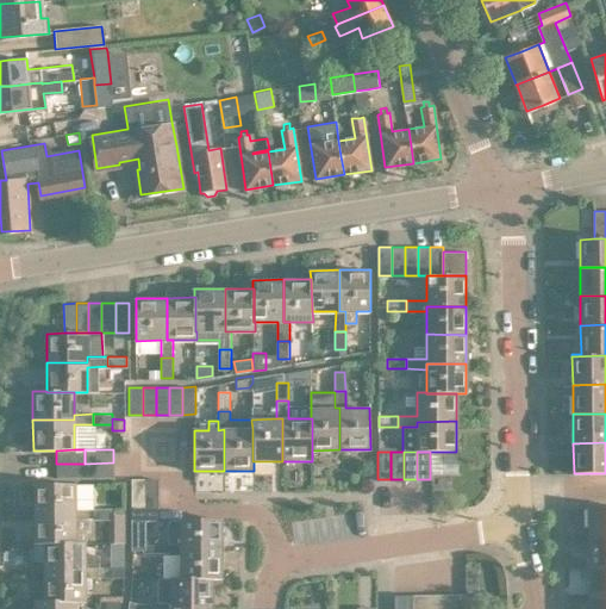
[(113,463),(85,464),(85,477),(114,476),(113,463)]
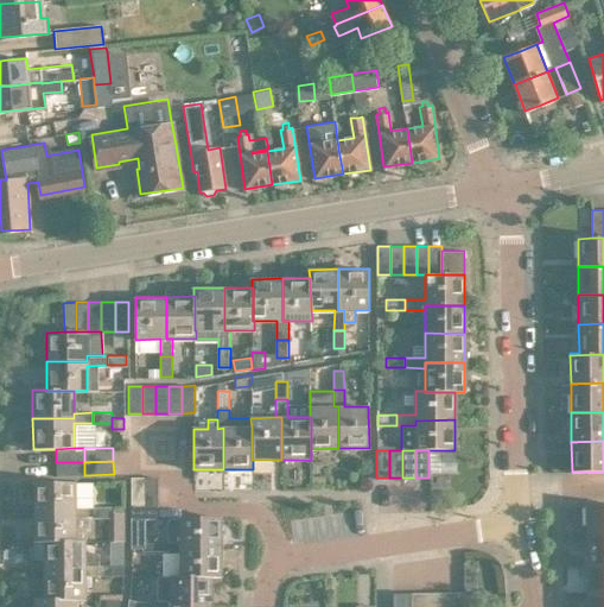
[(84,462),(56,462),(56,475),(84,475),(84,462)]
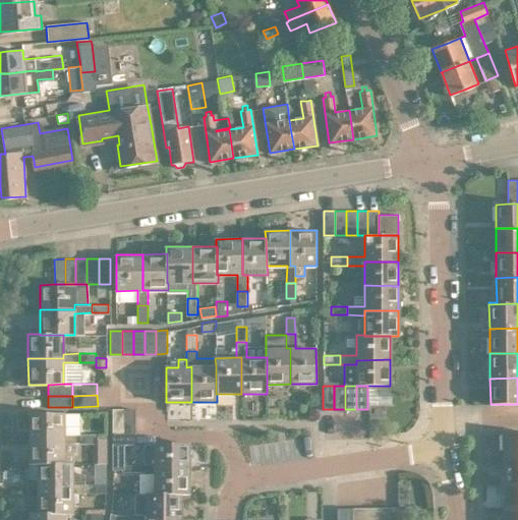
[(112,408),(113,434),(123,434),(123,408),(112,408)]
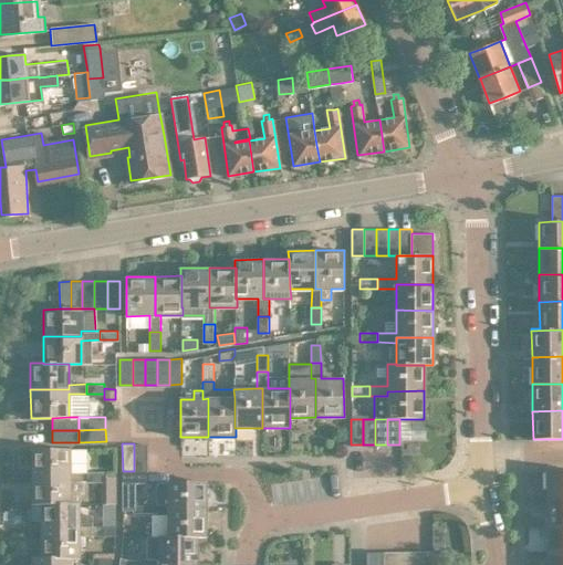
[(145,443),(134,443),(134,471),(146,470),(145,443)]
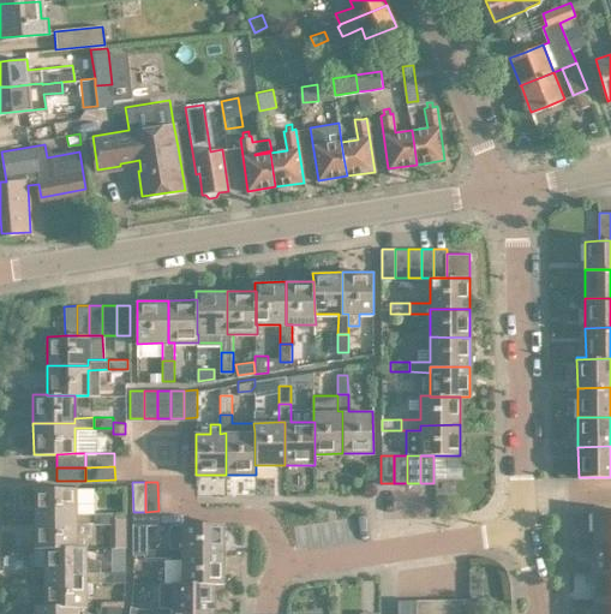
[(34,488),(34,519),(76,519),(76,513),(76,487),(34,488)]
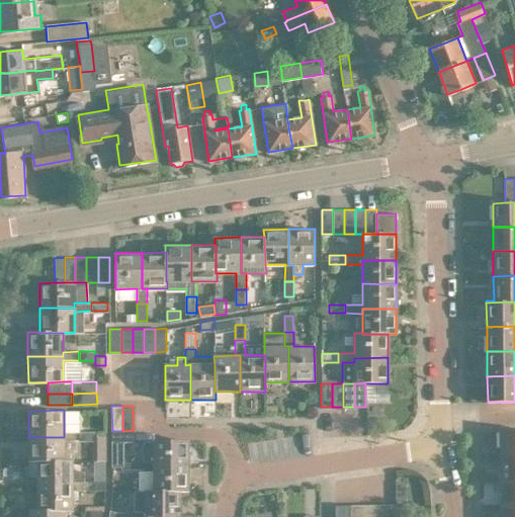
[(122,431),(112,431),(112,441),(134,441),(134,430),(122,431)]
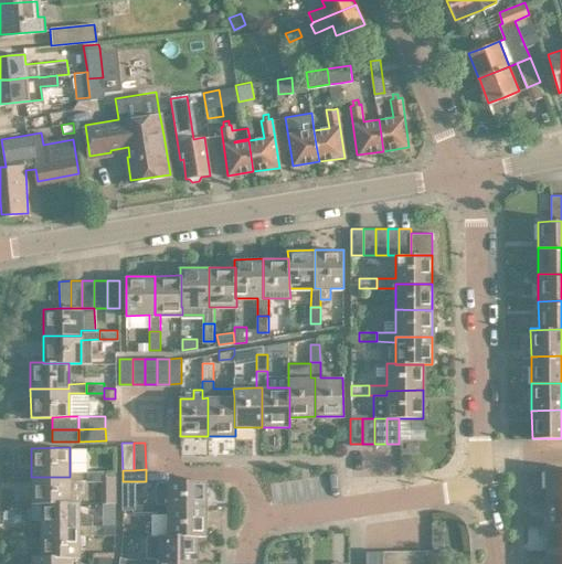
[(561,469),(543,470),(543,498),(561,498),(561,469)]
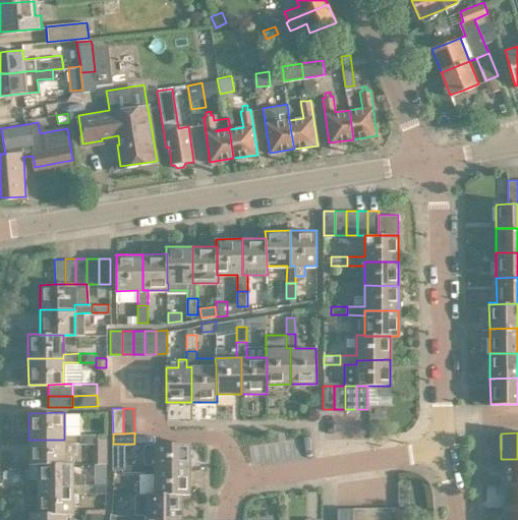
[(97,434),(79,435),(79,444),(92,443),(97,443),(97,438),(97,434)]
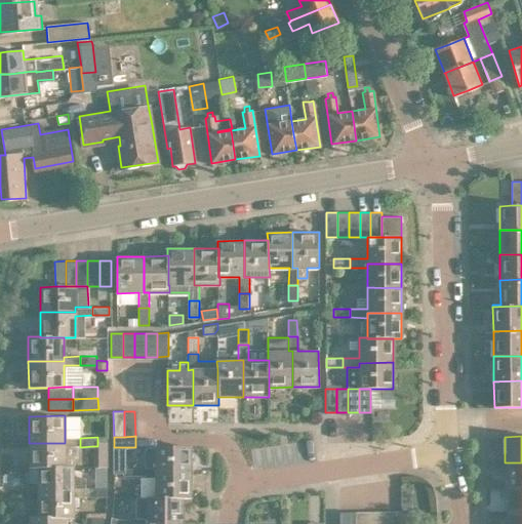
[(29,468),(37,468),(37,467),(65,467),(65,466),(65,447),(80,447),(80,438),(65,438),(65,443),(29,443),(29,468)]
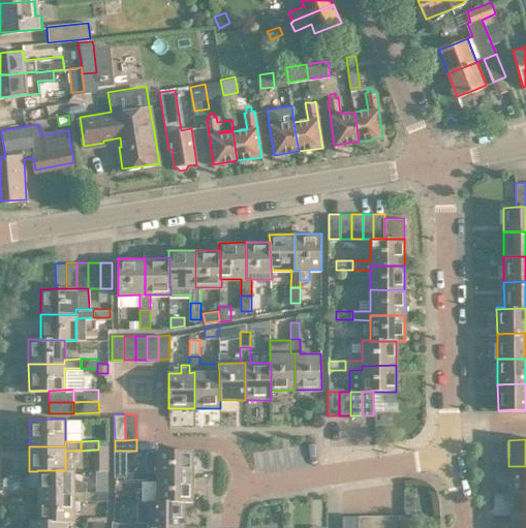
[(107,443),(98,444),(98,449),(93,449),(94,469),(109,468),(107,443)]
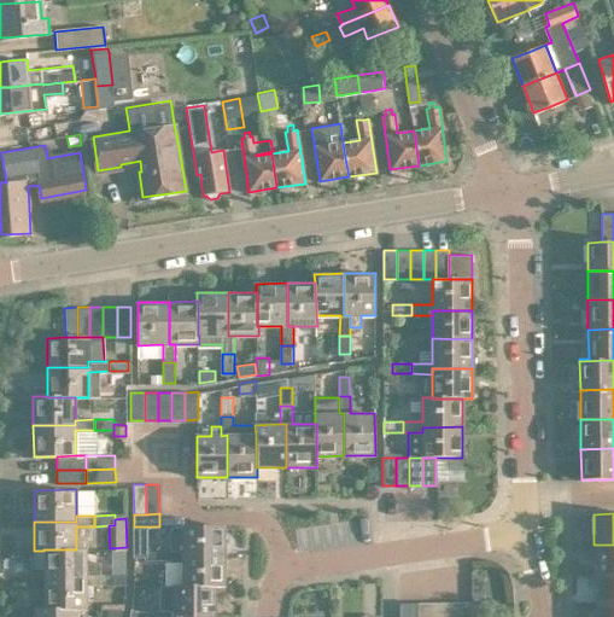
[(183,557),(224,557),(223,527),(183,527),(183,537),(173,537),(173,551),(163,551),(163,562),(183,562),(183,557)]
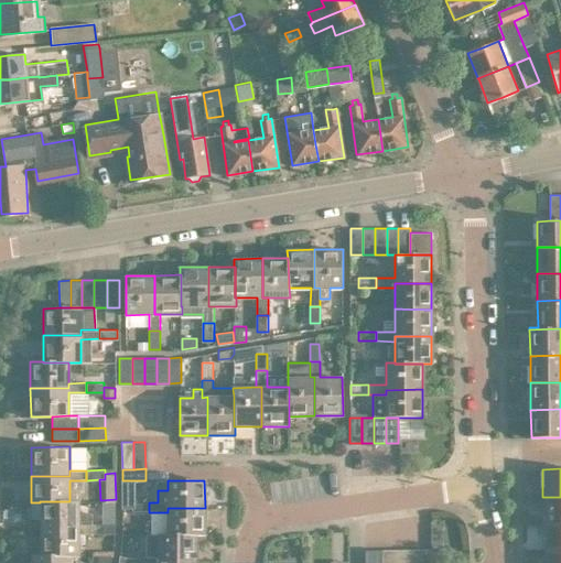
[(560,497),(542,497),(542,524),(560,523),(560,497)]
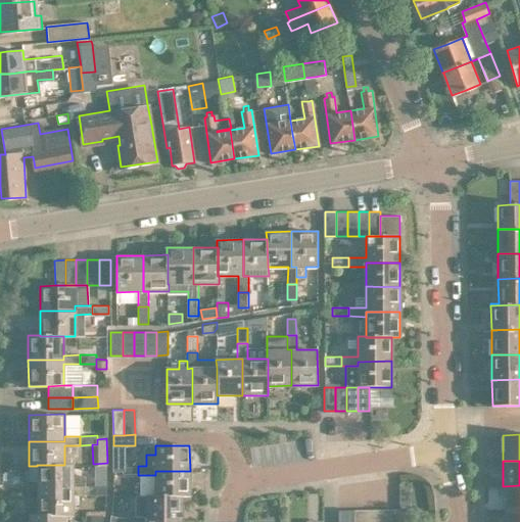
[(37,465),(37,466),(37,491),(73,491),(73,486),(73,464),(64,464),(64,465),(37,465)]
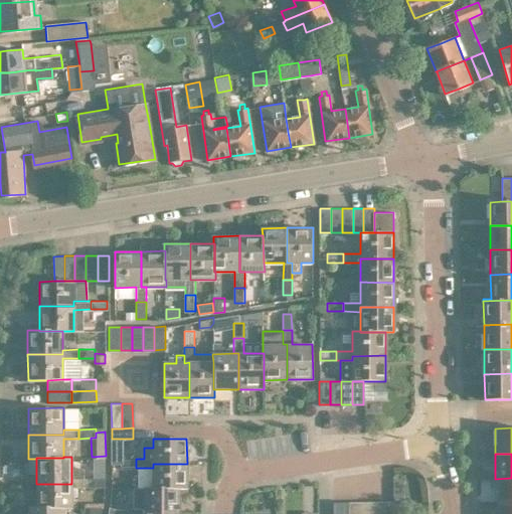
[(120,468),(136,468),(136,459),(120,459),(120,468)]
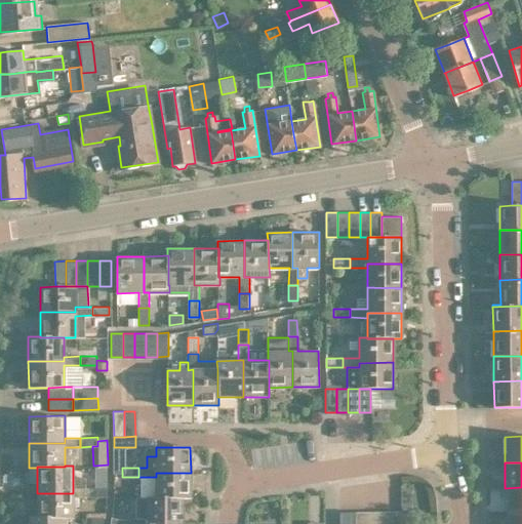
[(173,497),(182,497),(191,497),(191,473),(156,473),(156,477),(156,497),(166,497),(173,497)]
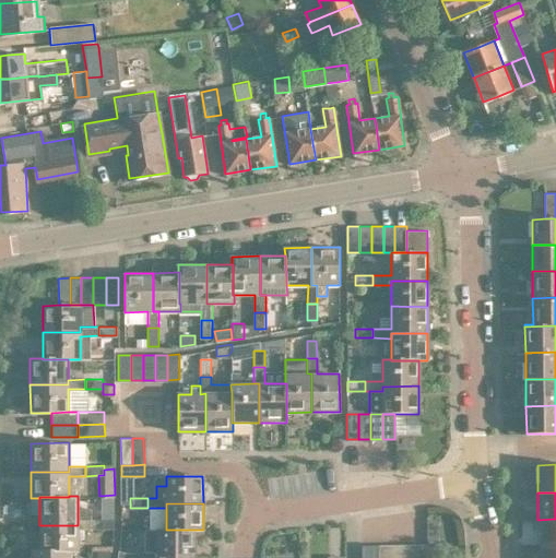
[(555,519),(537,520),(539,546),(555,545),(555,519)]
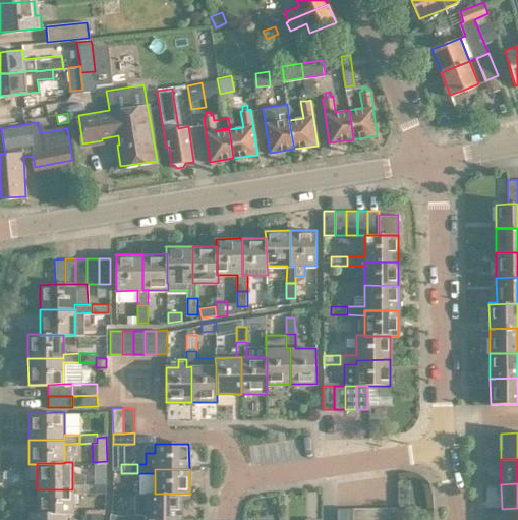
[(37,489),(38,512),(38,513),(65,513),(65,514),(72,514),(72,501),(78,501),(78,494),(89,494),(88,484),(72,484),(72,489),(37,489)]
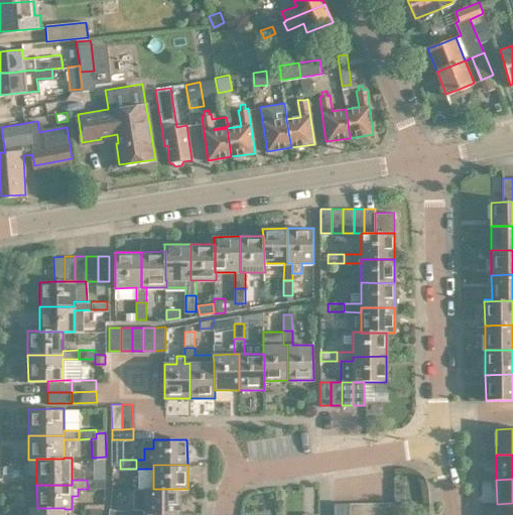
[(104,480),(87,480),(88,489),(105,489),(104,480)]
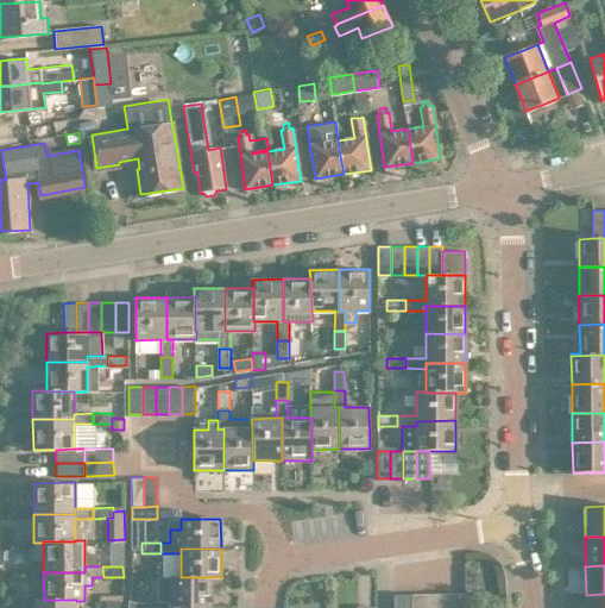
[(170,607),(171,606),(210,606),(210,577),(201,577),(193,577),(181,577),(170,577),(170,600),(151,600),(151,607),(170,607)]
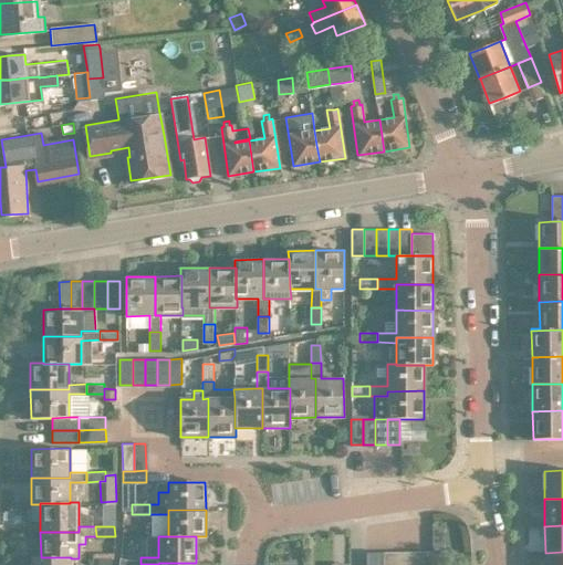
[(383,564),(394,564),(395,551),(383,552),(383,564)]
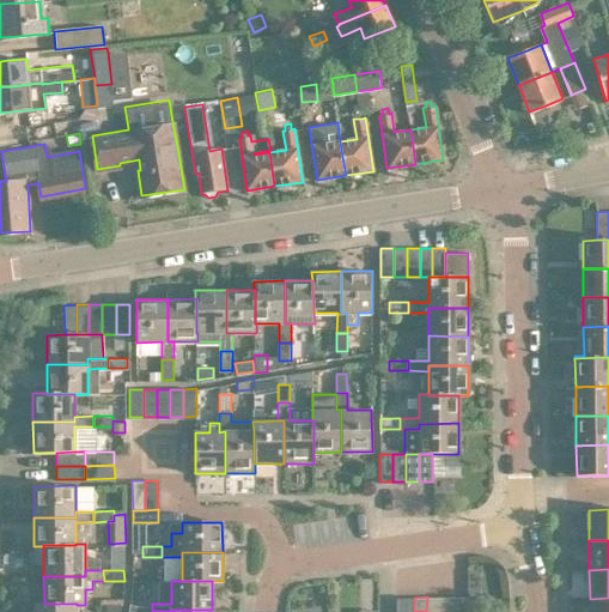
[(426,611),(439,611),(440,597),(427,597),(426,611)]
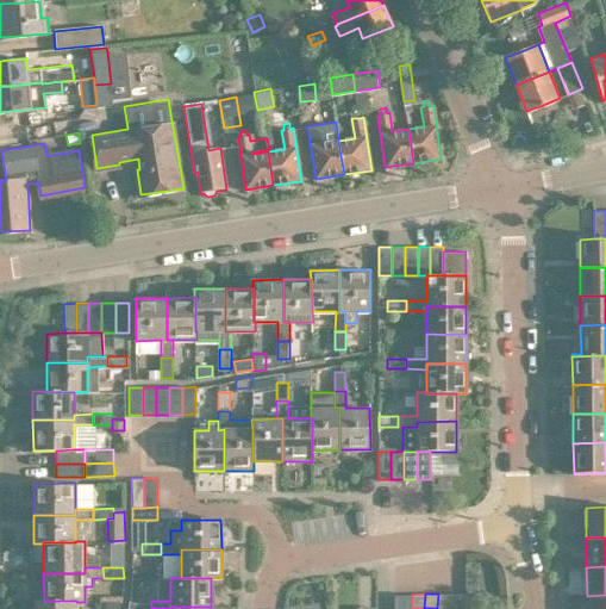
[(437,608),(450,608),(450,594),(438,594),(437,608)]
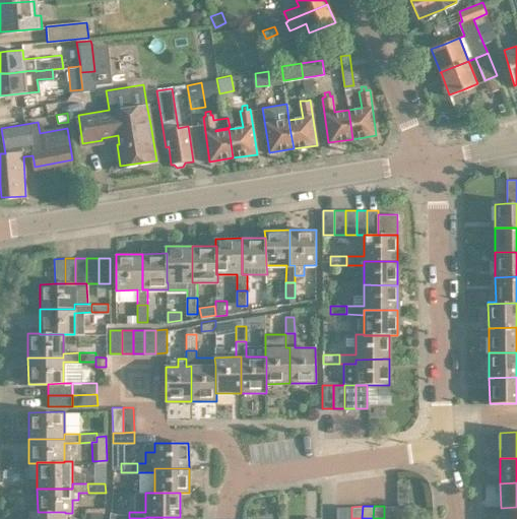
[(384,518),(396,518),(396,506),(384,506),(384,518)]
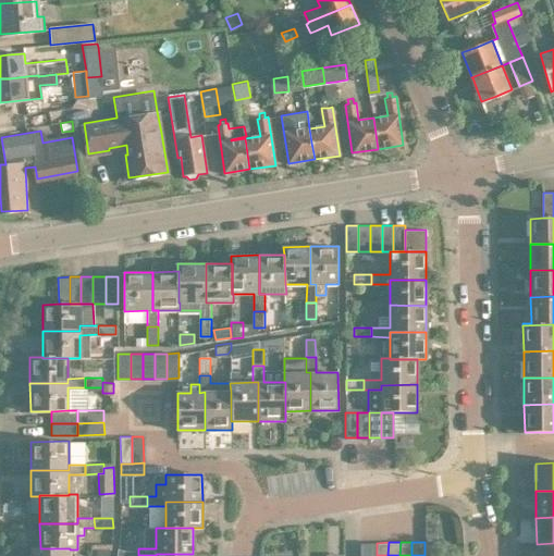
[(359,555),(377,555),(377,543),(359,543),(359,555)]
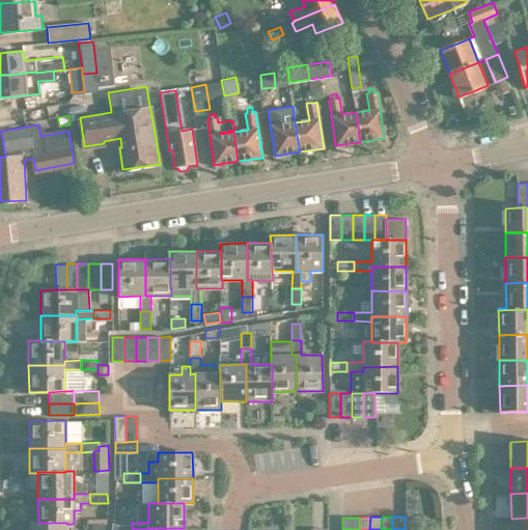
[(510,529),(527,529),(527,518),(511,519),(510,529)]
